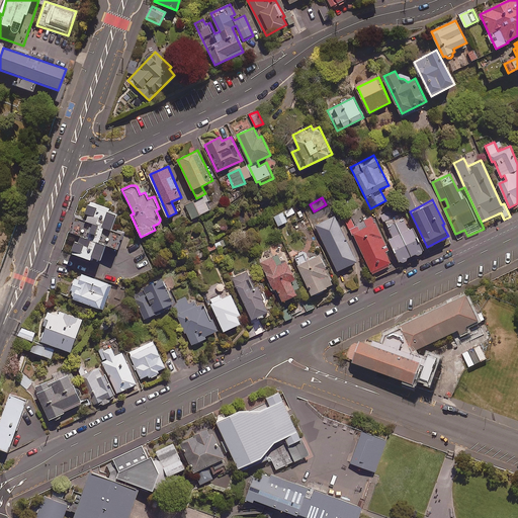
[(109,208),(89,201),(83,221),(76,218),(71,232),(81,236),(79,242),(75,241),(72,253),(100,263),(106,245),(118,249),(123,233),(112,229),(116,214),(107,211),(109,208)]
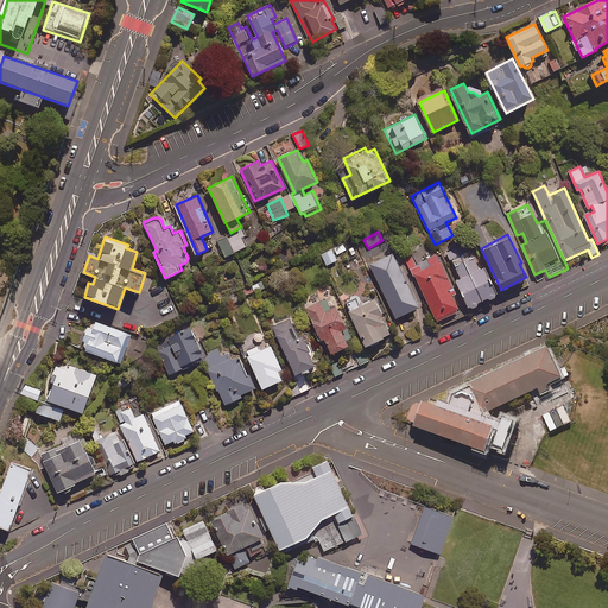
[(235,252),(227,238),(217,241),(226,257),(235,252)]
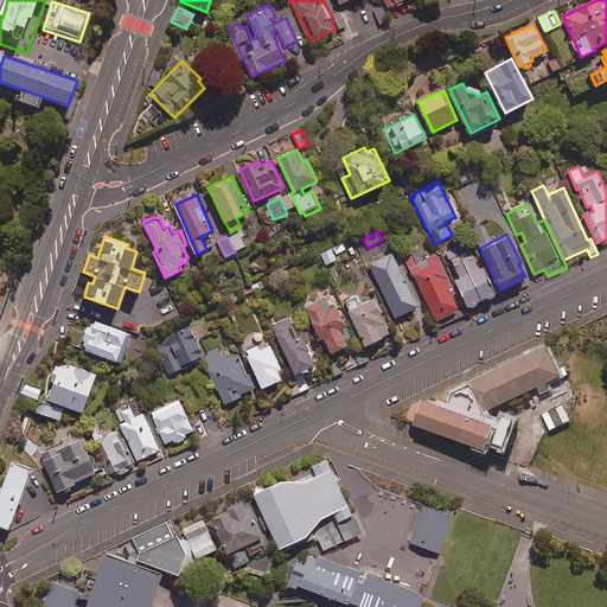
[(339,260),(337,254),(346,249),(344,242),(324,251),(330,264),(339,260)]
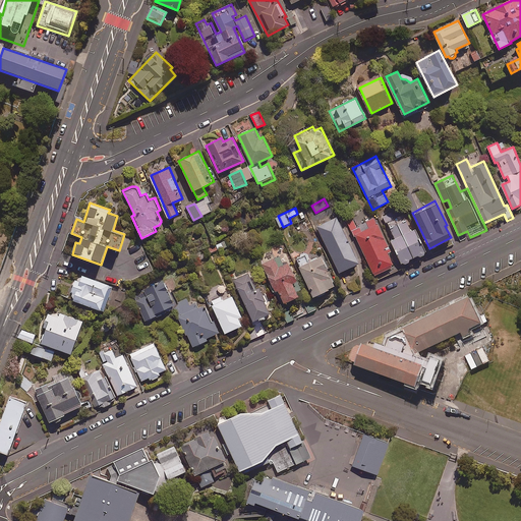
[(410,259),(419,256),(421,256),(423,256),(425,255),(425,252),(415,231),(412,232),(404,215),(396,218),(394,212),(381,218),(384,225),(389,223),(395,238),(391,240),(402,264),(405,266),(407,265),(410,263),(410,259)]
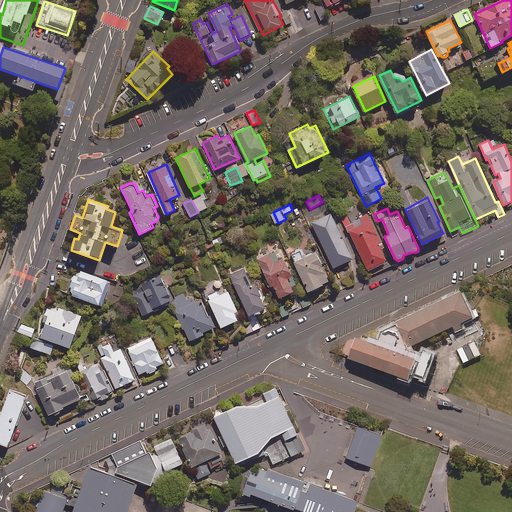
[(353,259),(331,213),(312,222),(334,268),(353,259)]
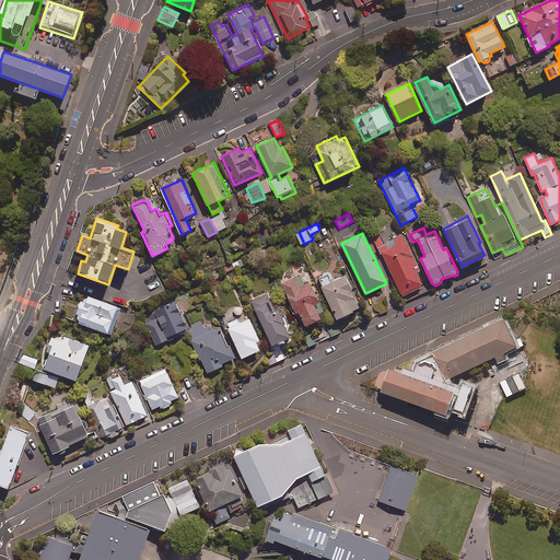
[(380,255),(383,254),(403,296),(423,287),(417,271),(420,270),(404,233),(385,243),(382,235),(373,240),(380,255)]
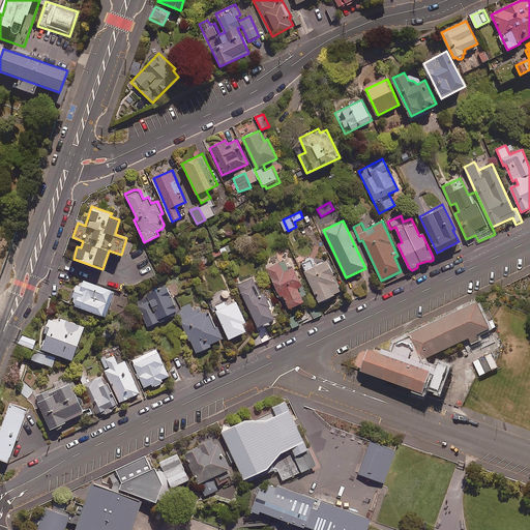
[(228,245),(211,253),(214,259),(231,252),(228,245)]
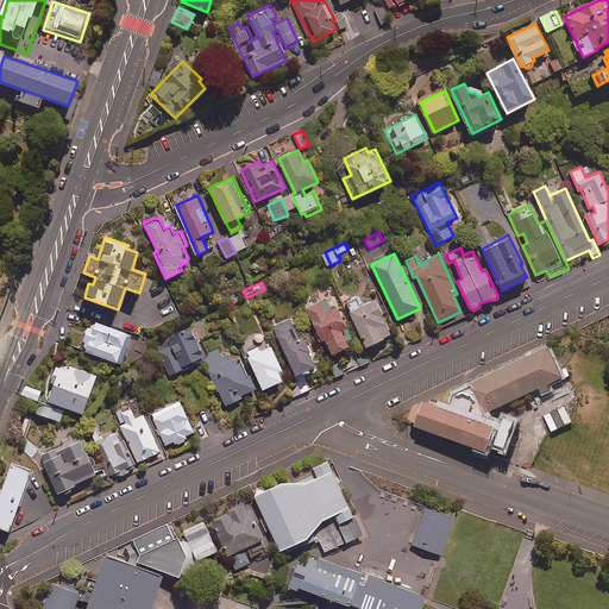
[(364,306),(359,296),(346,302),(366,347),(391,336),(376,300),(364,306)]
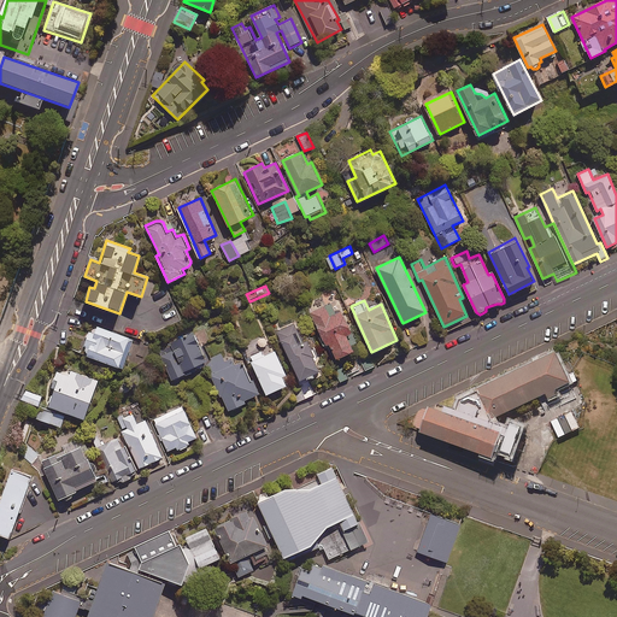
[(352,347),(357,345),(342,311),(336,315),(331,304),(311,312),(325,345),(329,344),(336,359),(353,352),(352,347)]
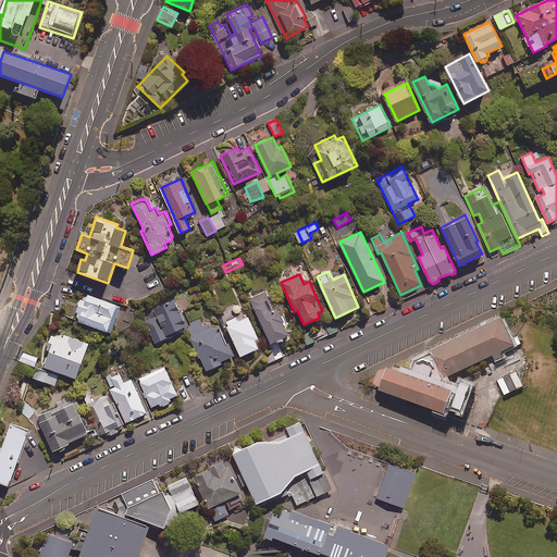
[(271,345),(277,342),(277,343),(285,339),(284,338),(289,336),(284,326),(286,325),(276,305),(273,307),(267,292),(250,299),(271,345)]
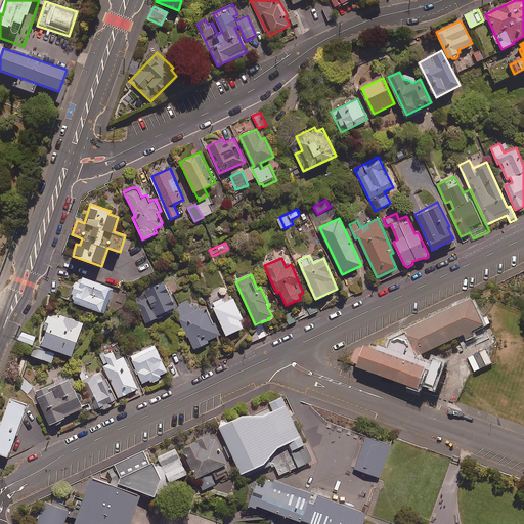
[(114,289),(82,276),(79,284),(76,282),(69,300),(104,313),(114,289)]
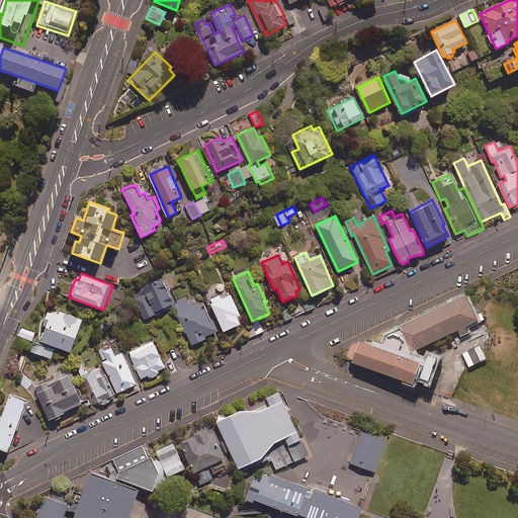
[(171,304),(172,303),(162,279),(143,287),(146,294),(136,298),(145,320),(173,308),(171,304)]
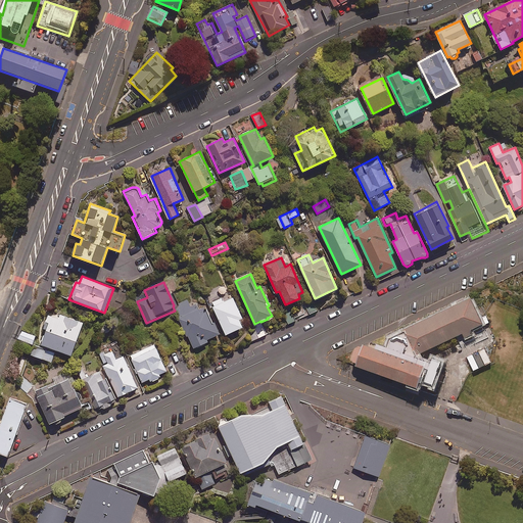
[(487,323),(475,296),(412,327),(413,330),(395,336),(392,345),(382,342),(366,342),(361,355),(425,383),(433,362),(422,349),(487,323)]
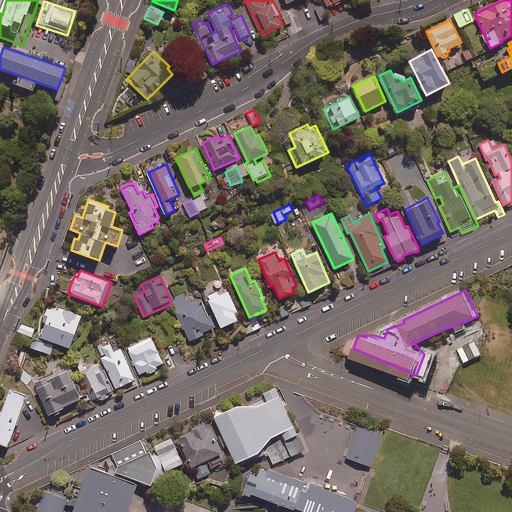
[(237,311),(228,292),(209,301),(222,328),(238,320),(234,312),(237,311)]
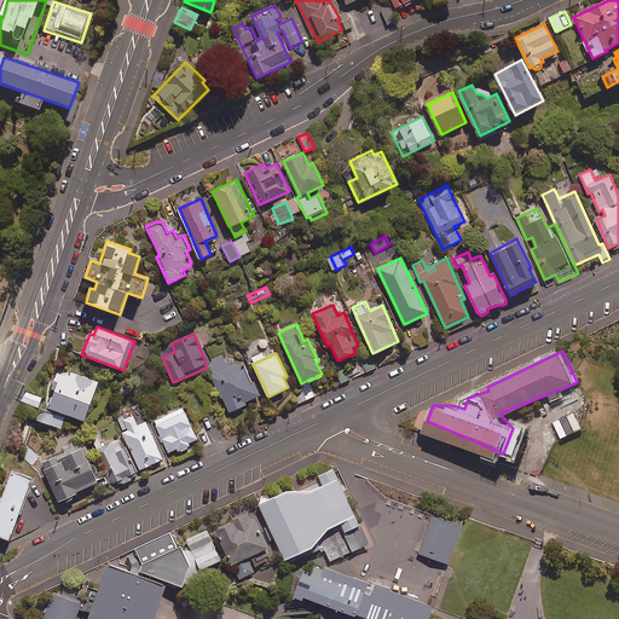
[(226,363),(223,356),(206,364),(230,412),(247,405),(246,403),(259,395),(243,363),(236,366),(232,360),(226,363)]
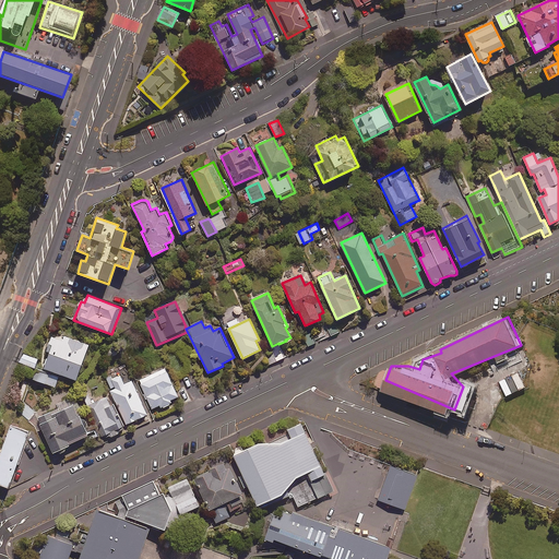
[(312,333),(302,337),(308,348),(318,343),(312,333)]
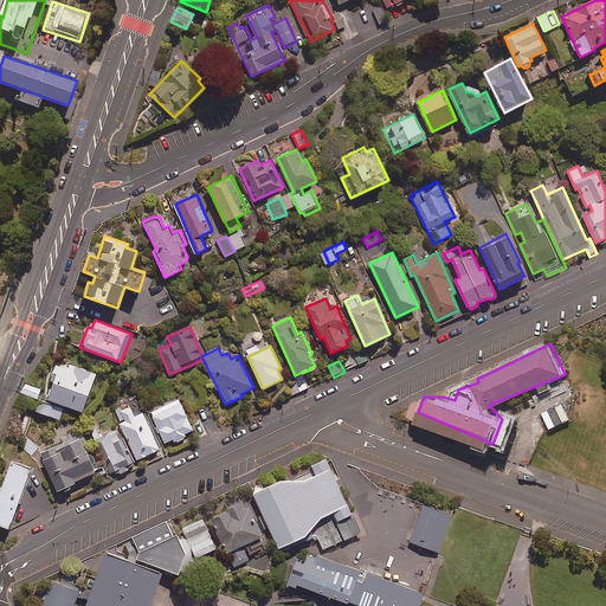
[(49,395),(50,397),(49,400),(85,413),(98,375),(70,365),(69,369),(57,365),(51,381),(56,382),(53,389),(51,388),(49,395)]
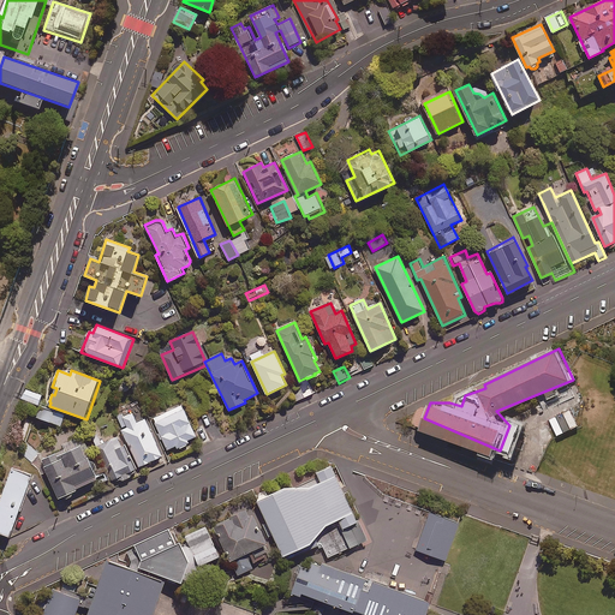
[(43,396),(27,389),(23,399),(40,406),(43,396)]
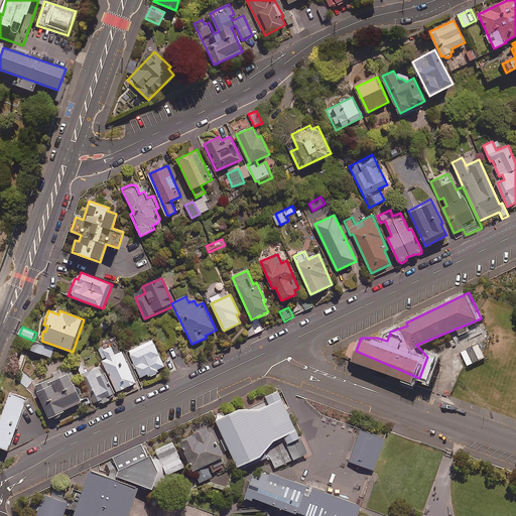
[(150,377),(160,373),(159,370),(165,367),(152,340),(129,351),(141,378),(148,374),(150,377)]
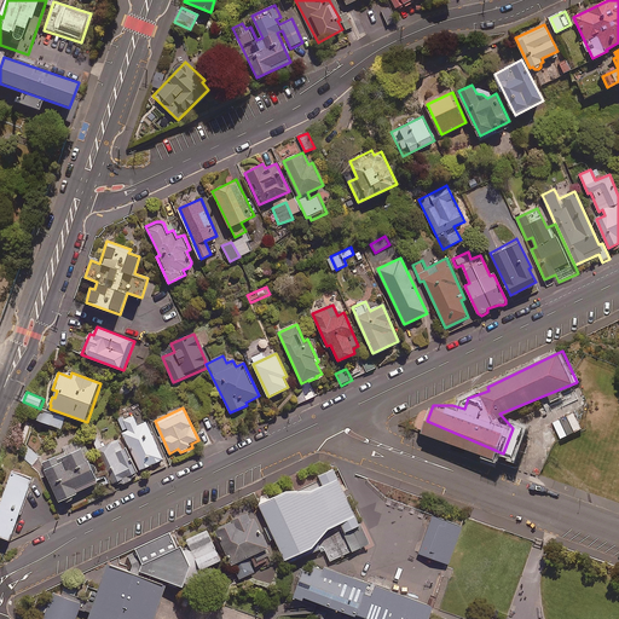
[(64,418),(42,411),(40,422),(62,429),(64,418)]
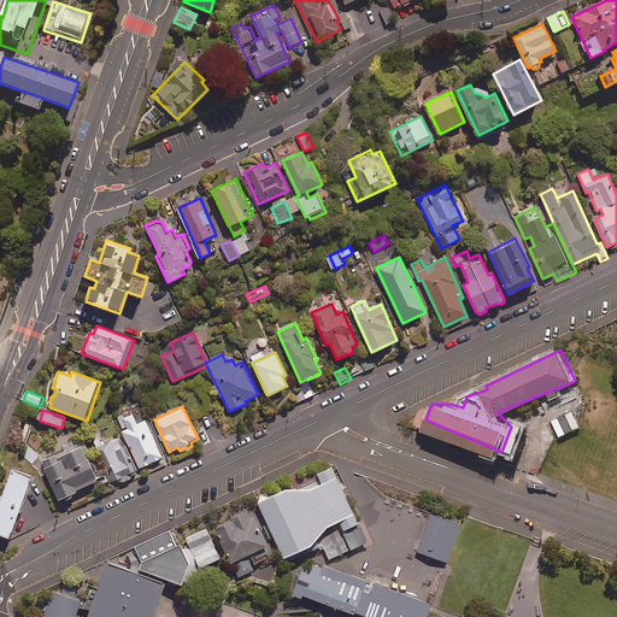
[(123,415),(117,417),(141,469),(164,458),(147,421),(139,424),(133,413),(124,417),(123,415)]
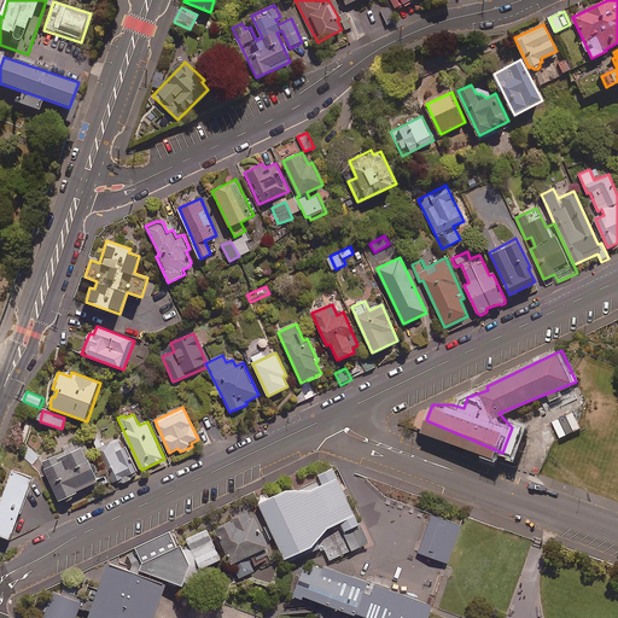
[(44,476),(47,474),(62,503),(80,495),(79,493),(100,483),(80,438),(63,447),(65,452),(39,465),(44,476)]
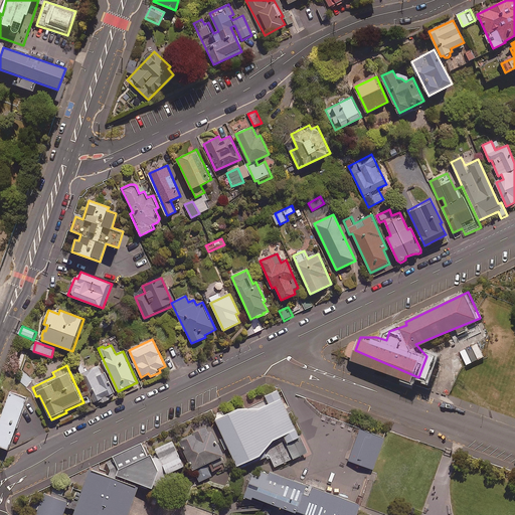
[(89,387),(95,403),(101,400),(102,403),(110,400),(109,398),(115,395),(105,373),(102,374),(99,367),(83,373),(90,387),(89,387)]
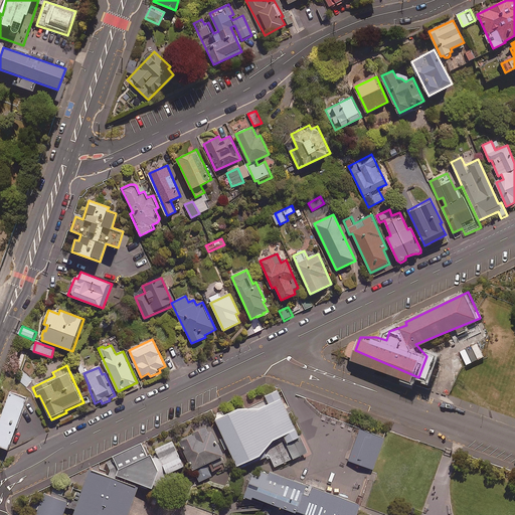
[(28,400),(11,393),(0,422),(0,447),(10,451),(28,400)]
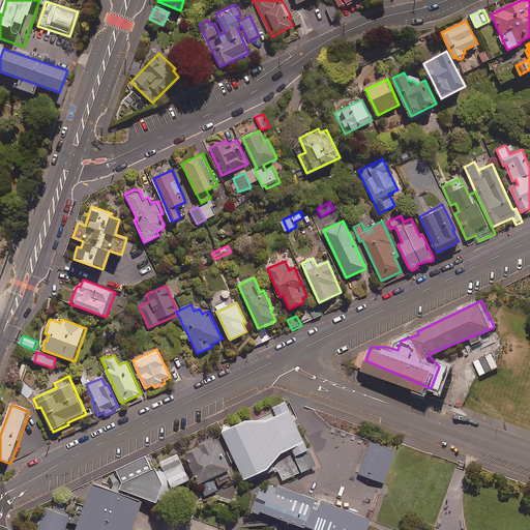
[(252,417),(229,428),(254,480),(287,466),(294,478),(325,464),(297,405),(271,417),(252,417)]
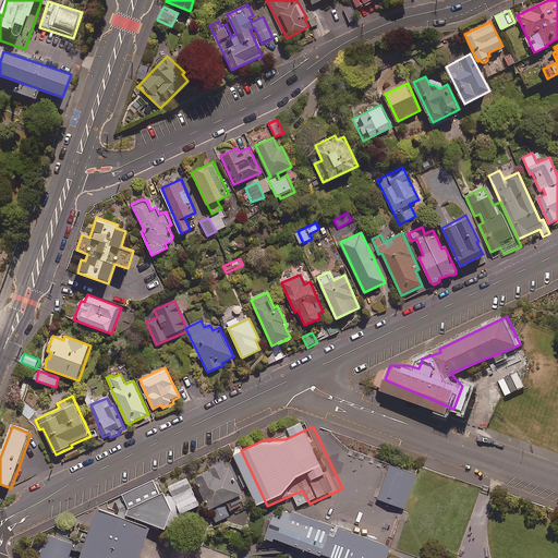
[(135,516),(169,524),(213,506),(223,528),(242,519),(240,514),(261,505),(239,460),(171,493),(166,481),(126,500),(131,509),(135,516)]
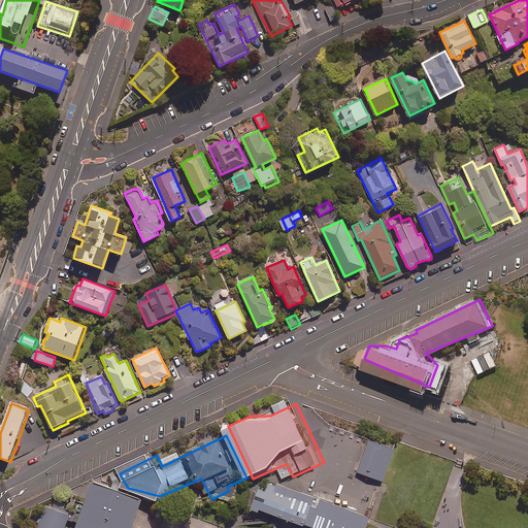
[(395,444),(370,435),(360,465),(385,473),(395,444)]
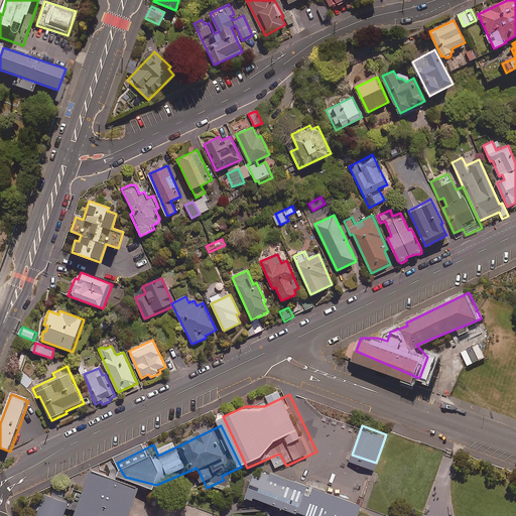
[(351,515),(358,497),(260,463),(250,492),(318,515),(351,515)]
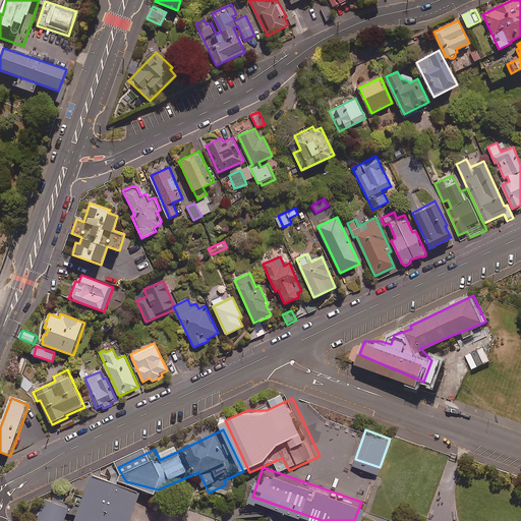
[(131,520),(143,489),(96,473),(78,520),(131,520)]
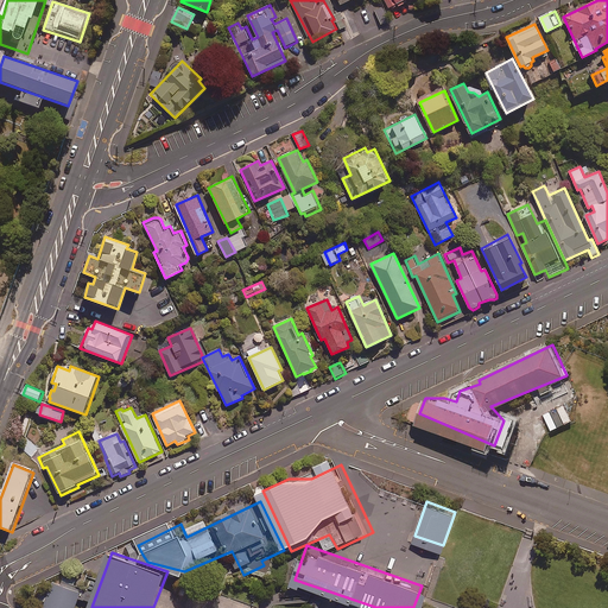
[(83,607),(92,584),(63,575),(52,603),(68,607),(83,607)]
